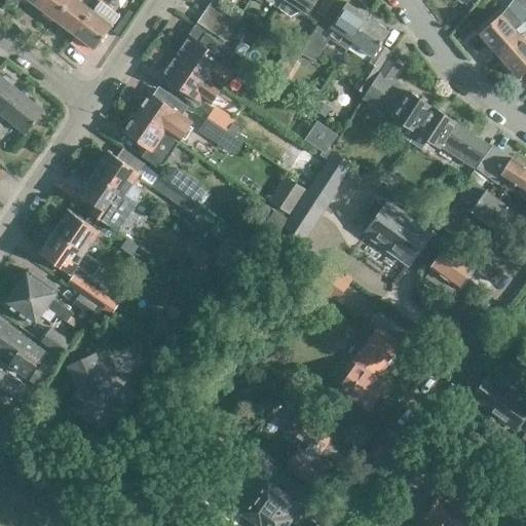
[(40,0),(37,5),(57,20),(70,0),(40,0)]
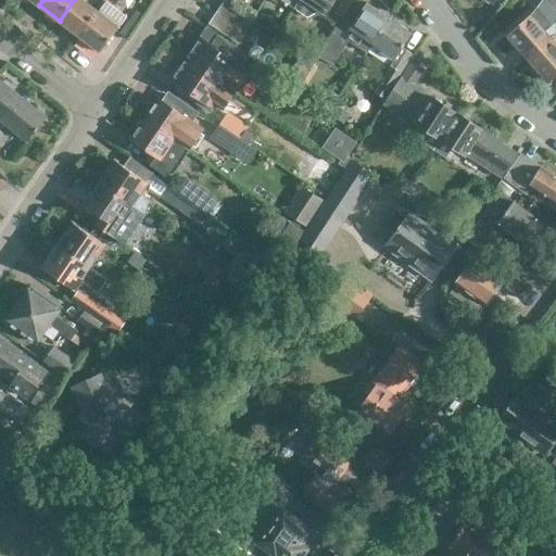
[(79,36),(98,11),(84,0),(74,0),(60,21),(79,36)]
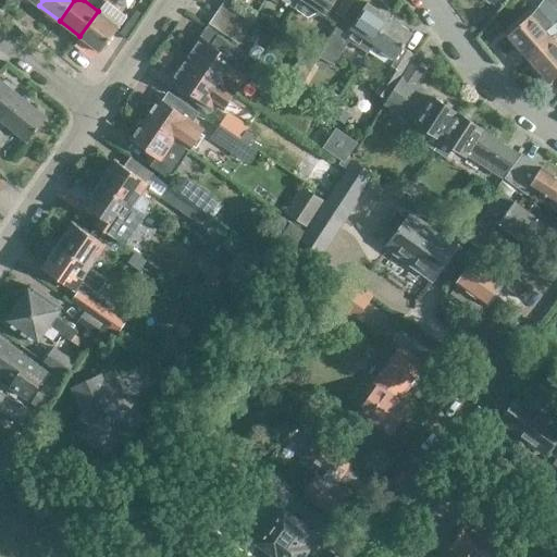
[(225,0),(224,0),(217,12),(246,32),(255,20),(252,19),(262,3),(257,0),(236,0),(233,5),(225,0)]
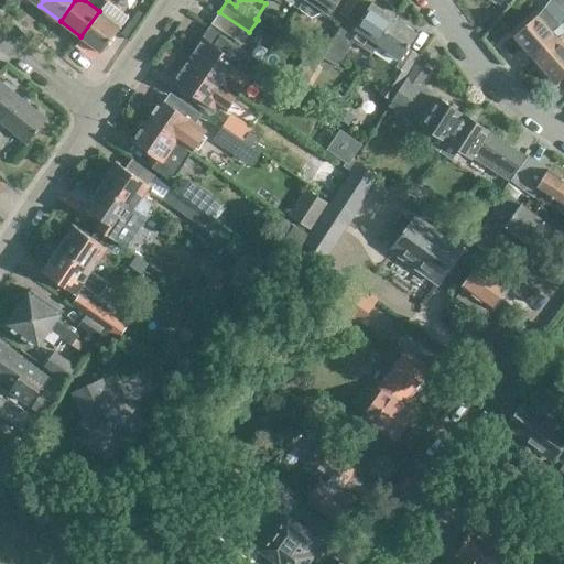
[(302,0),(299,7),(312,17),(326,9),(332,13),(339,0),(302,0)]
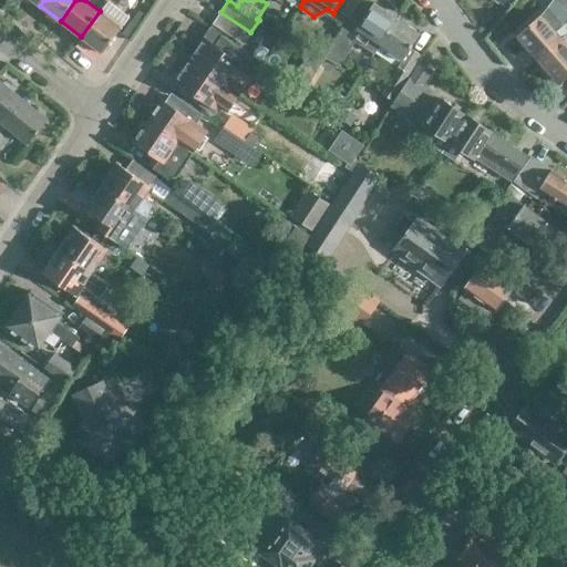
[(517,35),(538,59),(565,35),(566,32),(566,13),(553,0),(540,16),(517,35)]
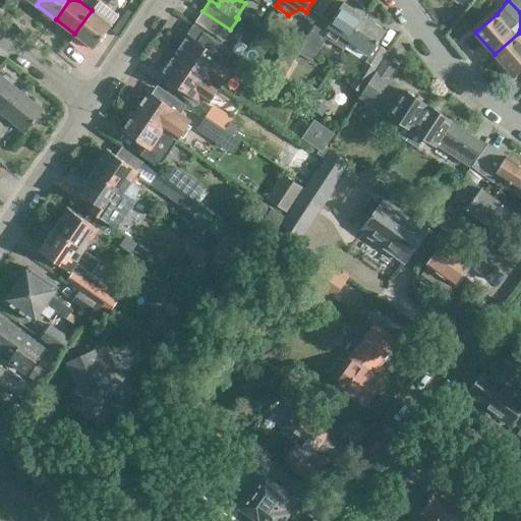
[(520,0),(508,0),(520,12),(520,0)]
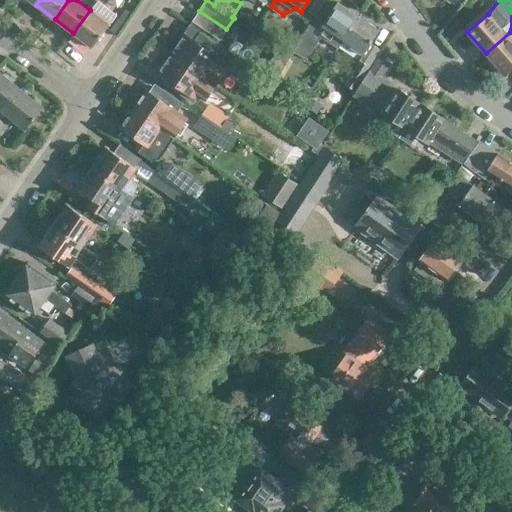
[(325,27),(343,39),(358,15),(337,2),(325,20),(316,15),(293,51),(306,59),(322,34),(321,33),(325,27)]
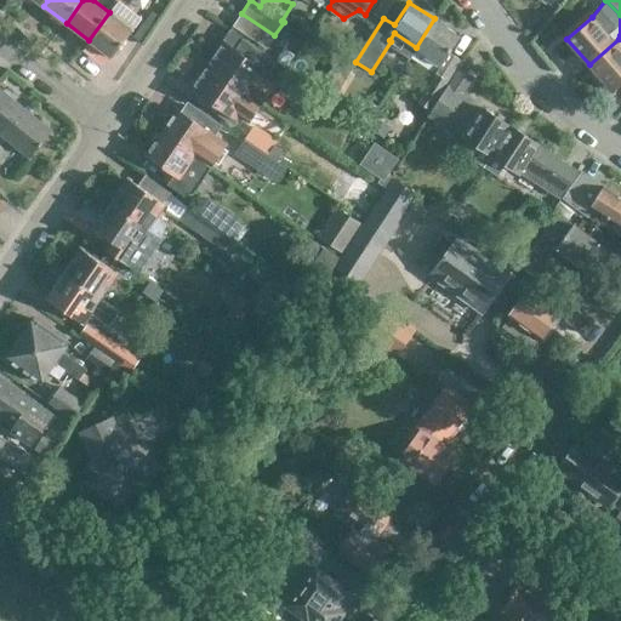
[(109,12),(89,40),(113,57),(134,29),(109,12)]
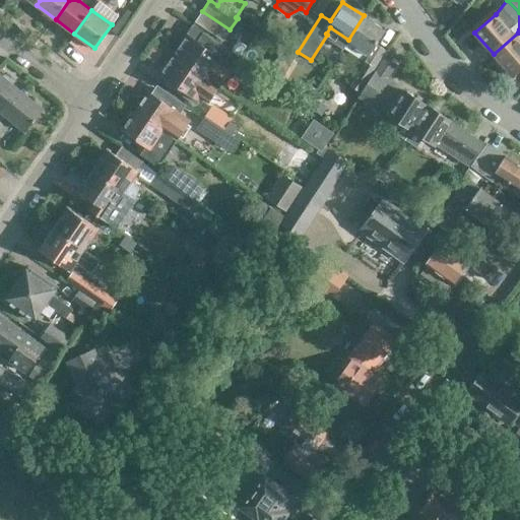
[(230,29),(202,11),(196,21),(223,40),(230,29)]
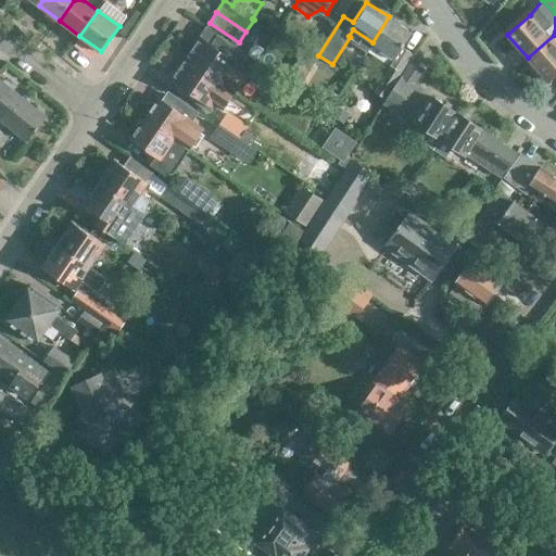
[(412,32),(389,16),(373,42),(393,55),(388,63),(391,65),(375,90),(386,98),(414,53),(402,46),(412,32)]
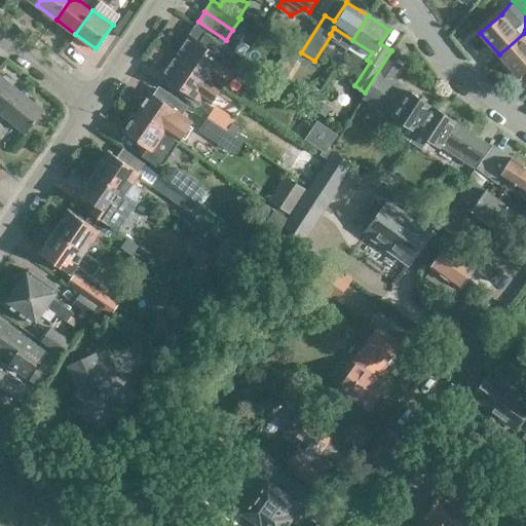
[(196,25),(176,54),(222,86),(233,70),(226,65),(234,51),(196,25)]
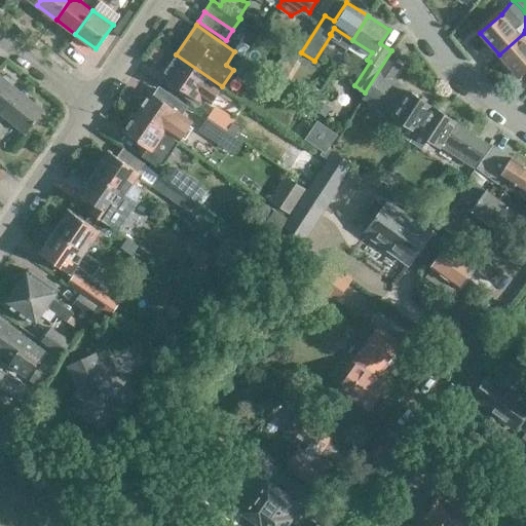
[(525,35),(524,33),(499,54),(518,76),(525,70),(525,35)]
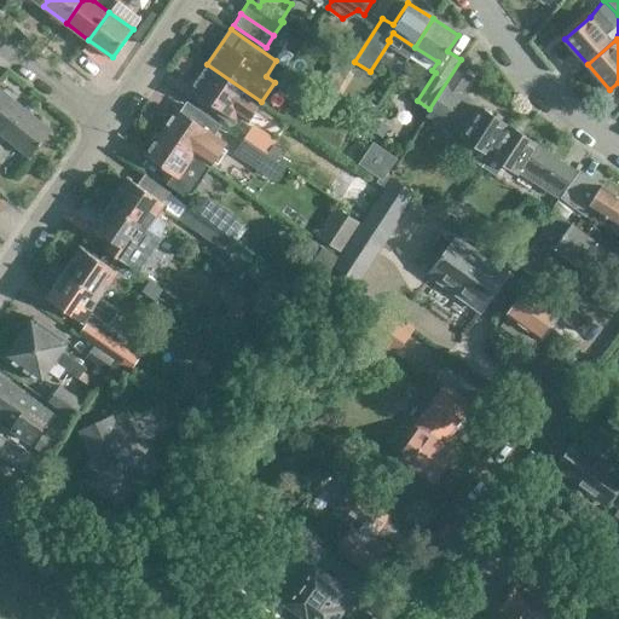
[(294,56),(281,47),(273,57),(287,67),(294,56)]
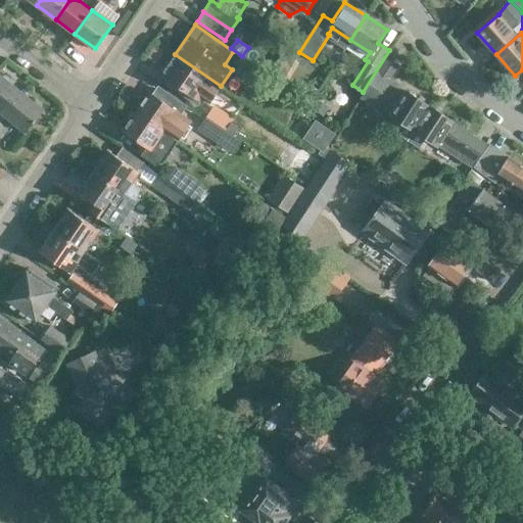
[(298,53),(287,47),(267,80),(279,87),(298,53)]
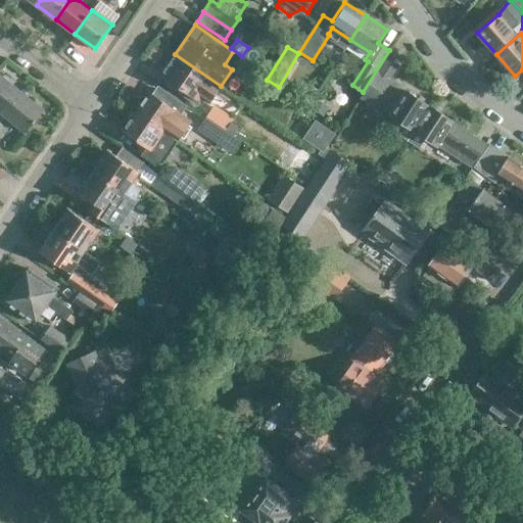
[(221,86),(175,54),(161,74),(172,81),(169,85),(197,104),(202,97),(209,102),(221,86)]
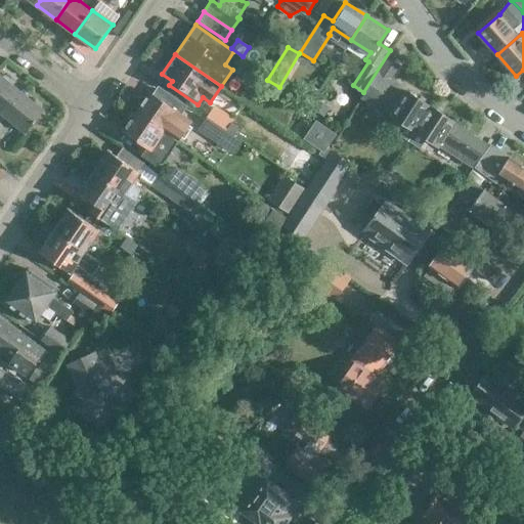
[(0,118),(3,115),(20,92),(0,75),(0,118)]
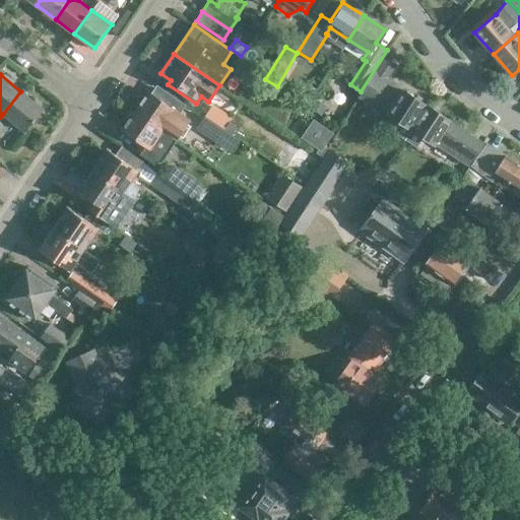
[(393,132),(404,139),(427,104),(402,88),(402,89),(386,79),(384,82),(374,76),(359,99),(370,106),(371,103),(399,122),(393,132)]
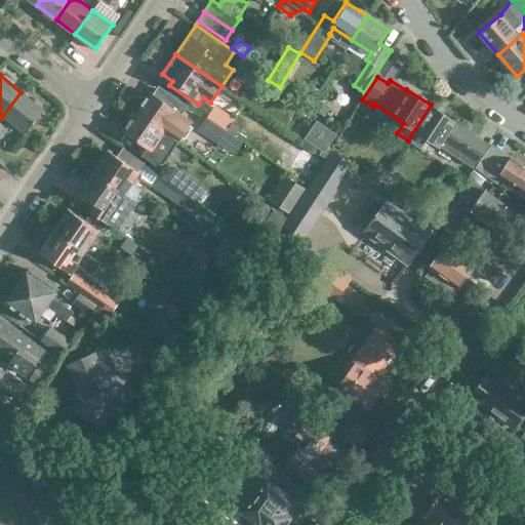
[(21,92),(3,115),(26,132),(43,111),(21,92)]
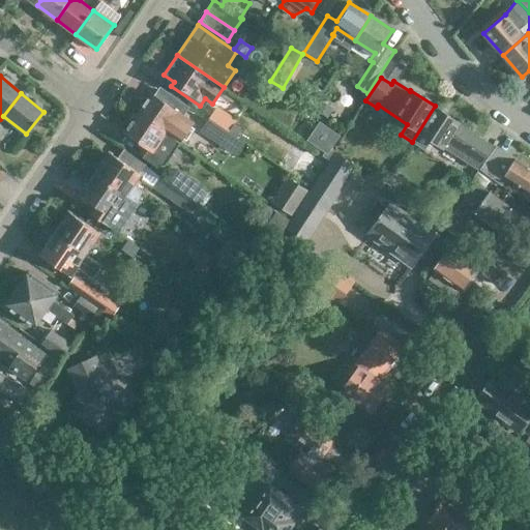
[(151,93),(138,113),(178,141),(192,121),(151,93)]
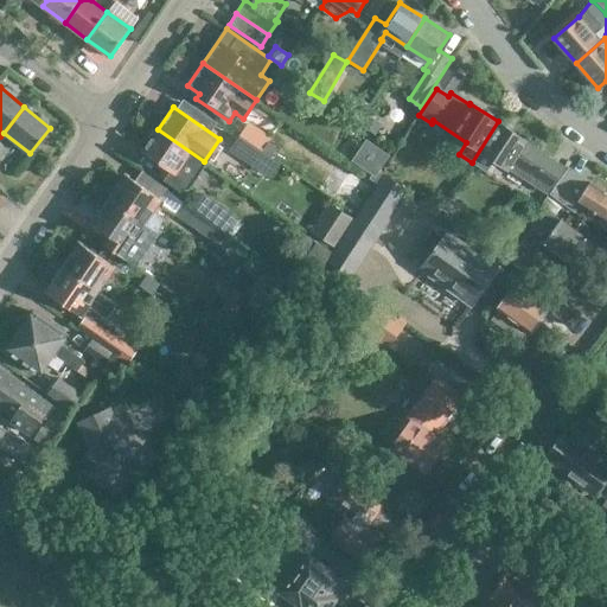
[(384,122),(370,114),(363,125),(377,133),(384,122)]
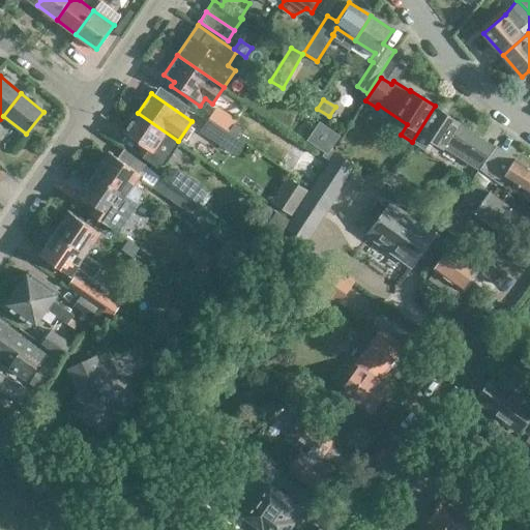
[(424,150),(431,139),(444,147),(445,145),(480,167),(494,146),(459,124),(460,122),(435,106),(412,142),(424,150)]
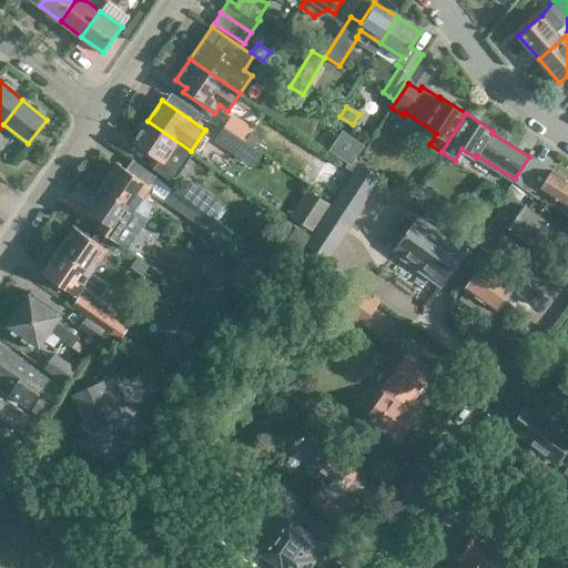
[(191,151),(148,121),(133,141),(154,155),(149,164),(168,178),(174,176),(192,152),(191,151)]
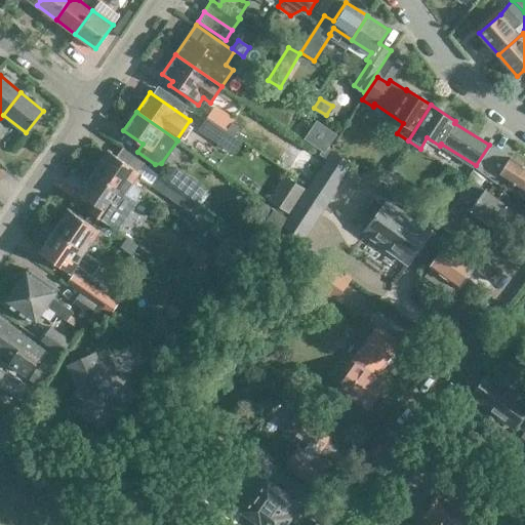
[(235,139),(236,137),(208,119),(201,129),(219,143),(216,148),(237,161),(246,148),(235,139)]
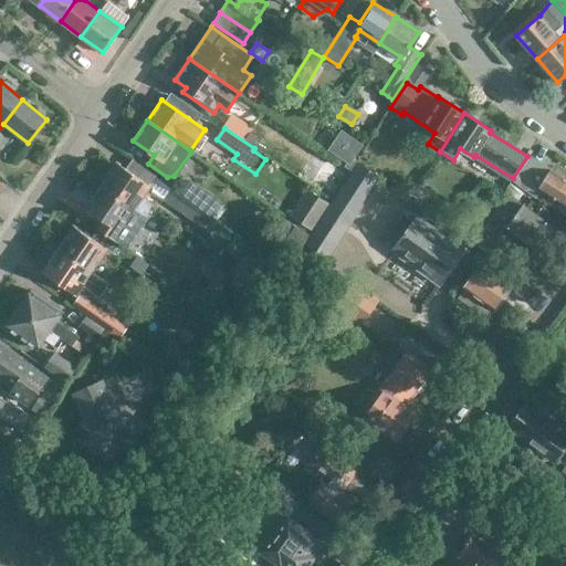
[(362,149),(347,140),(337,157),(352,166),(362,149)]
